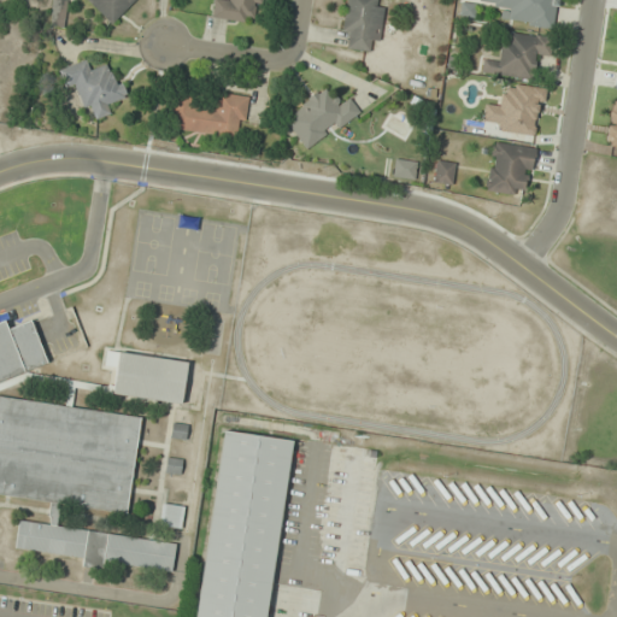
[(66,1),(56,0),(54,0),(52,23),(63,24),(66,1)]
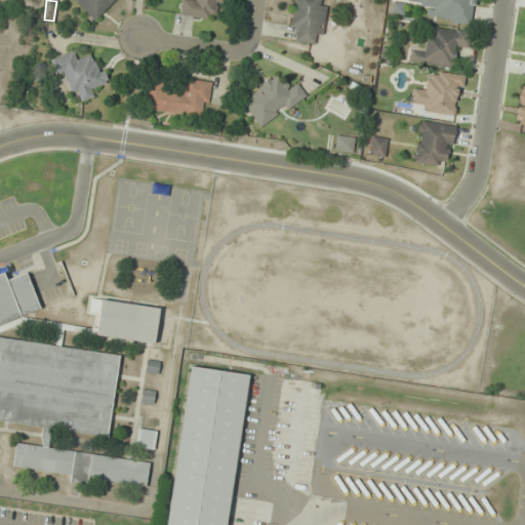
[(114,0),(73,0),(96,21),(114,0)]
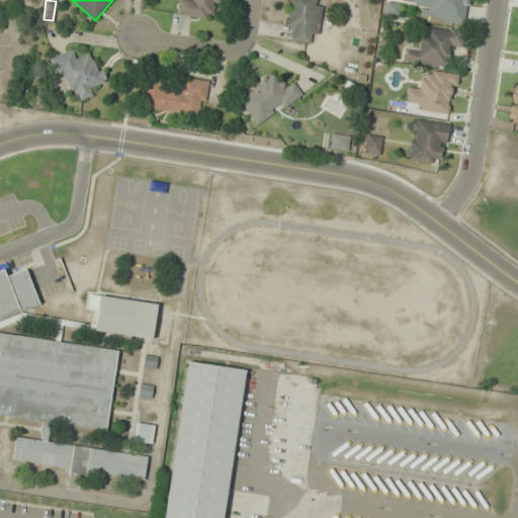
[(218,12),(220,0),(183,0),(181,15),(207,19),(208,10),(218,12)]
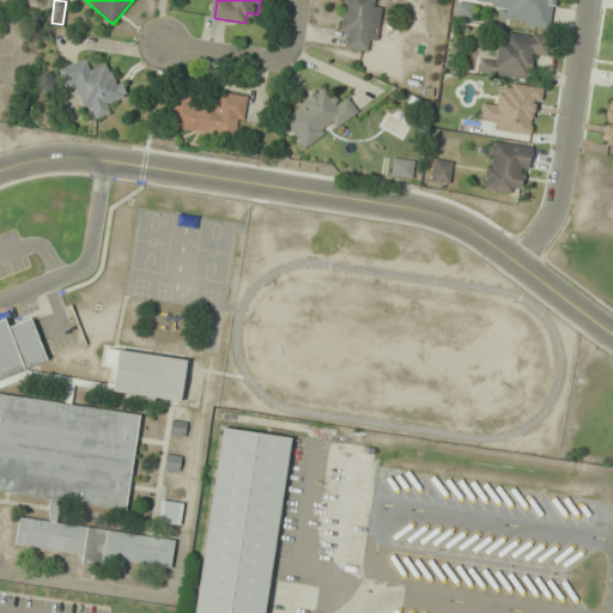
[(344,0),(340,49),(365,50),(366,41),(378,41),(381,6),(372,5),(371,0),(344,0)]
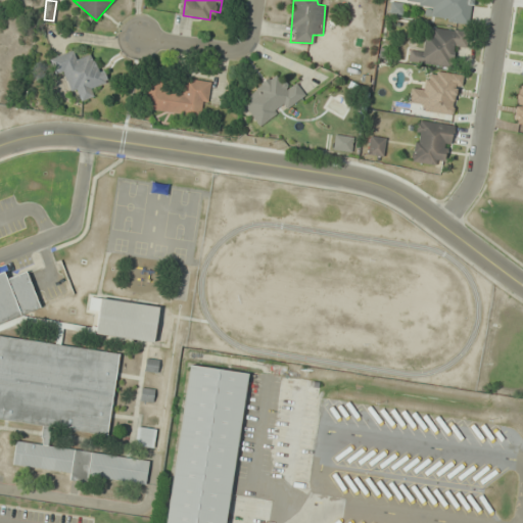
[(469,25),(472,0),(402,0),(403,1),(426,4),(424,18),(469,25)]
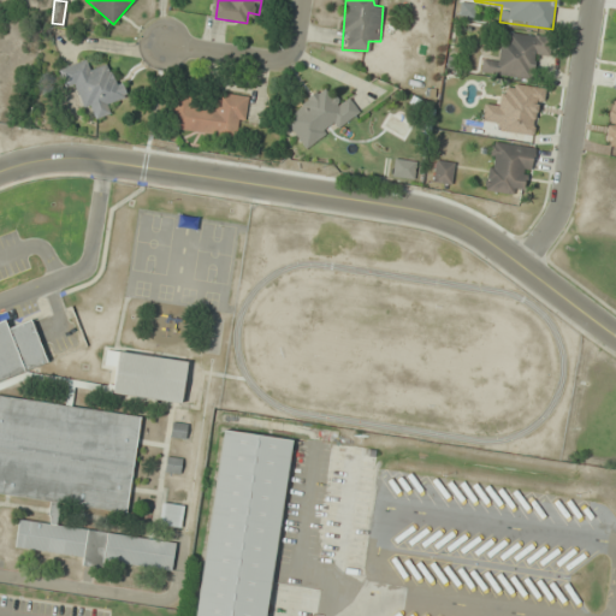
[(550,59),(552,37),(503,30),(498,61),(483,59),(480,73),(533,81),(535,58),(550,59)]
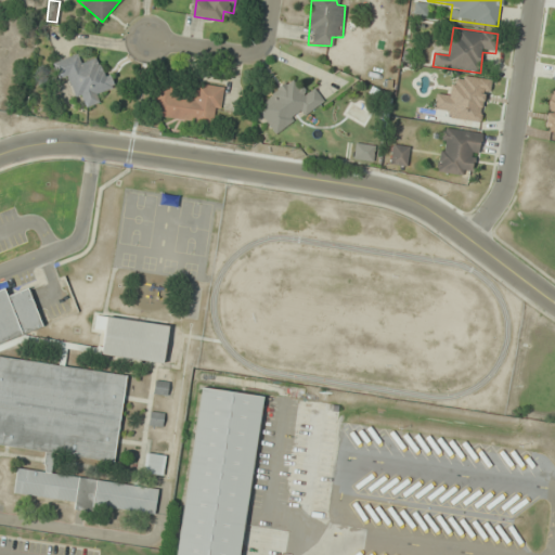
[(53,62),(59,79),(68,76),(76,99),(82,97),(86,107),(100,103),(97,92),(111,88),(101,56),(80,63),(77,53),(53,62)]
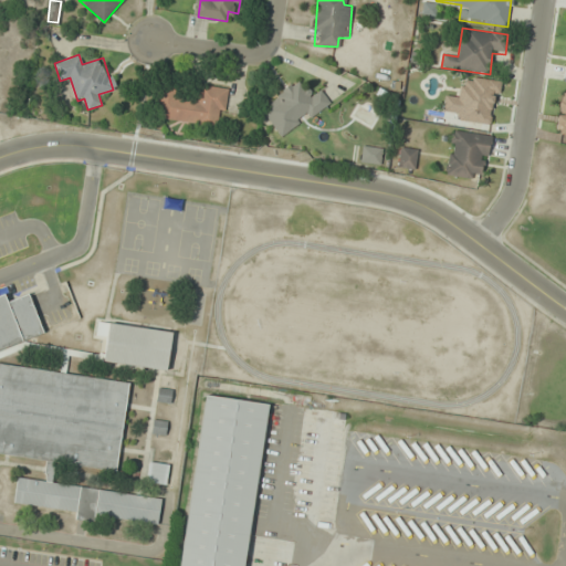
[(311,95),(300,80),(259,107),(269,122),(279,114),(289,129),(307,116),(308,118),(331,103),(320,88),(311,95)]
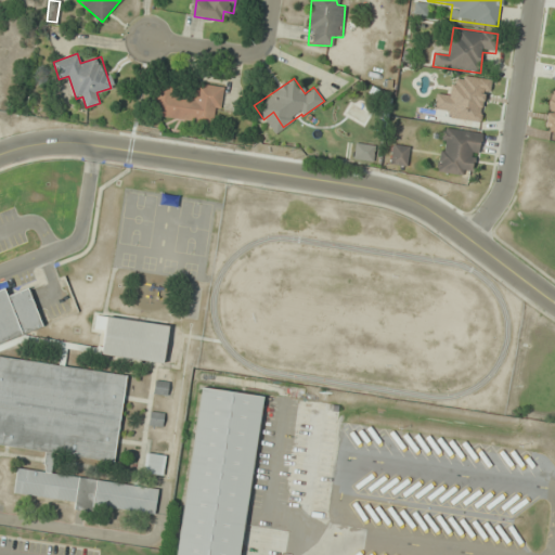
[(157,87),(154,117),(218,125),(222,86),(195,82),(194,92),(157,87)]
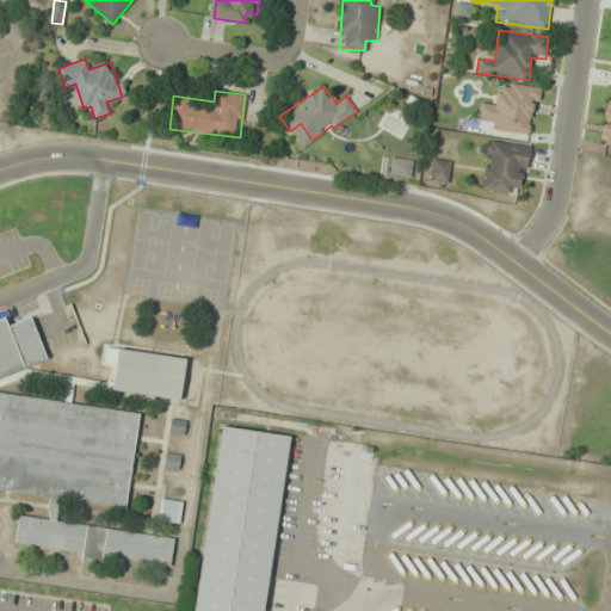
[(524,186),(530,144),(488,137),(480,189),(511,193),(512,184),(524,186)]
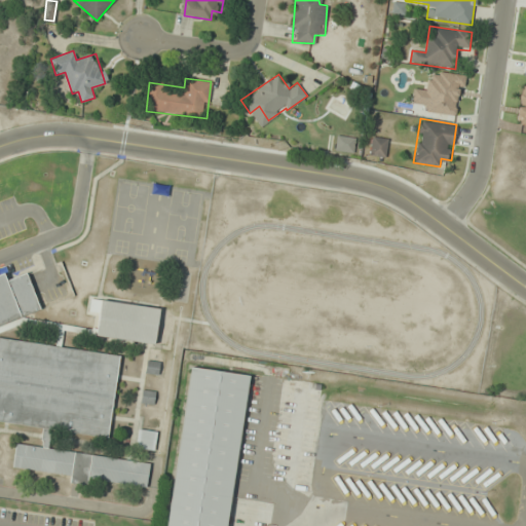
[(335,150),(352,152),(354,138),(337,136),(335,150)]
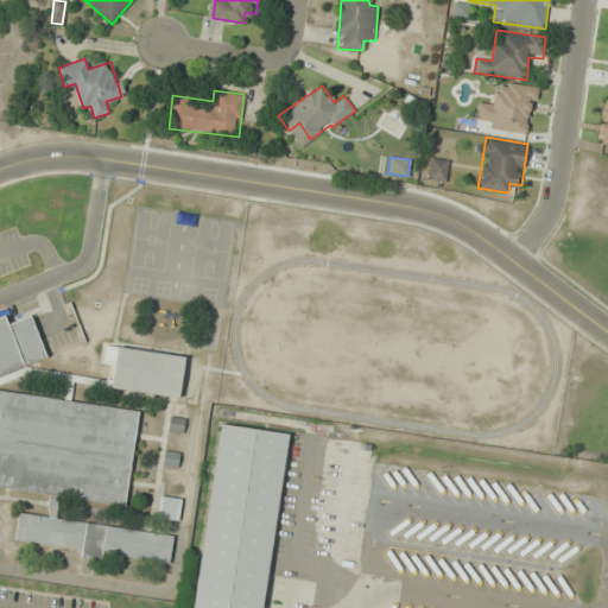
[(447,182),(448,159),(430,157),(428,179),(447,182)]
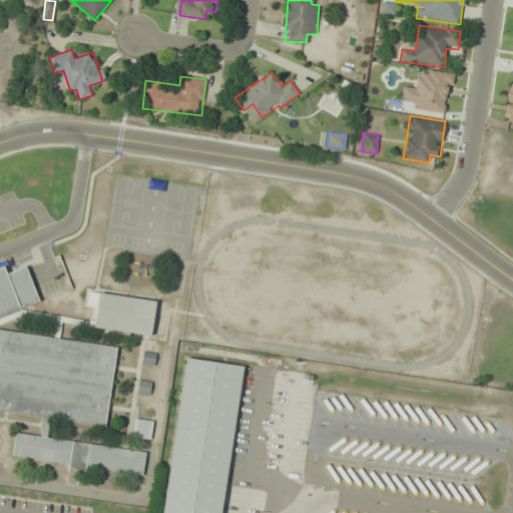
[(116,346),(0,331),(0,324),(14,316),(15,310),(38,304),(28,267),(7,273),(3,265),(0,264),(0,410),(43,416),(40,436),(16,433),(13,456),(65,463),(70,471),(82,472),(88,468),(143,475),(146,451),(47,439),(50,420),(105,427),(116,346)]
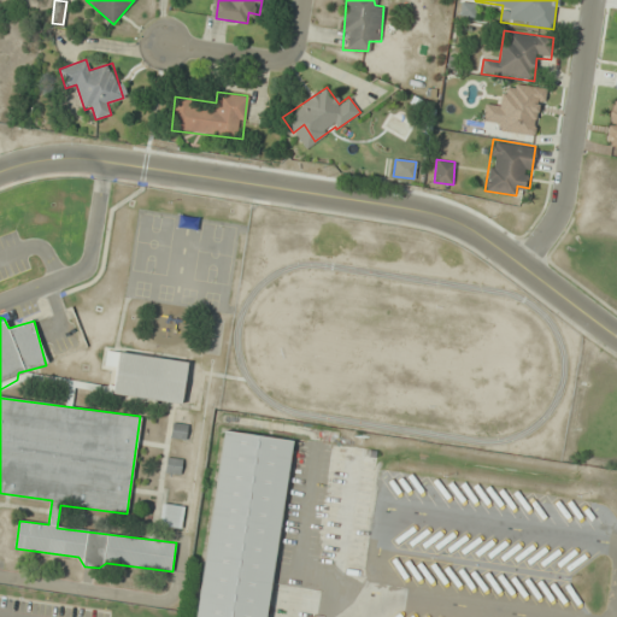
[(112,394),(182,404),(188,360),(106,348),(103,369),(115,371),(112,394)]
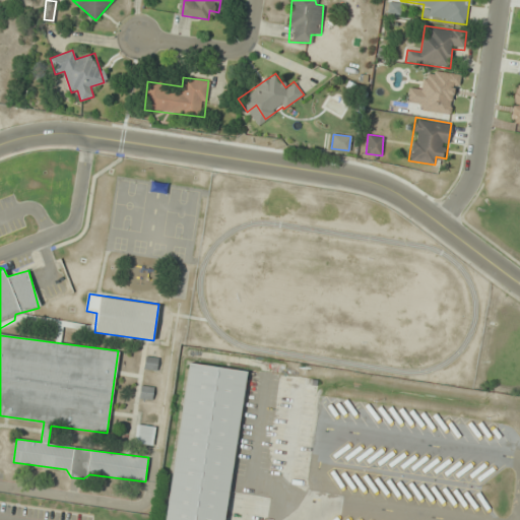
[(164,519),(190,363),(251,373),(226,519),(164,519)]
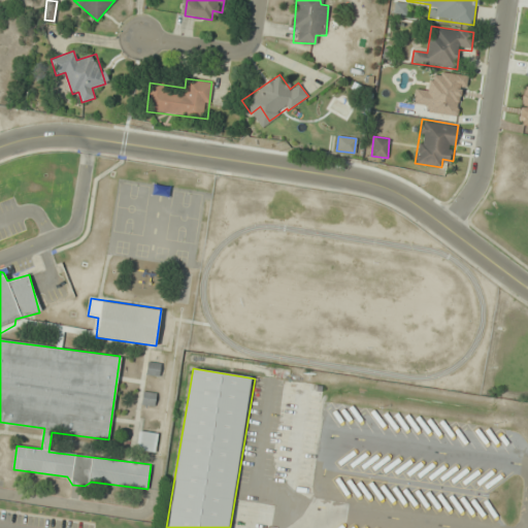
[(136,450),(155,452),(157,433),(139,430),(136,450)]
